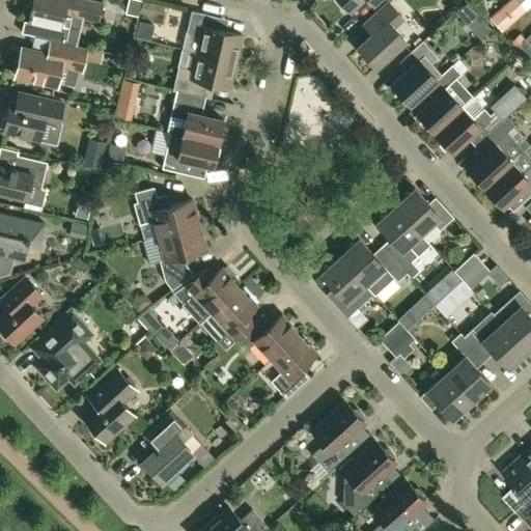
[(68,44),(75,16),(98,22),(102,3),(89,0),(32,0),(27,21),(42,25),(38,36),(68,44)]
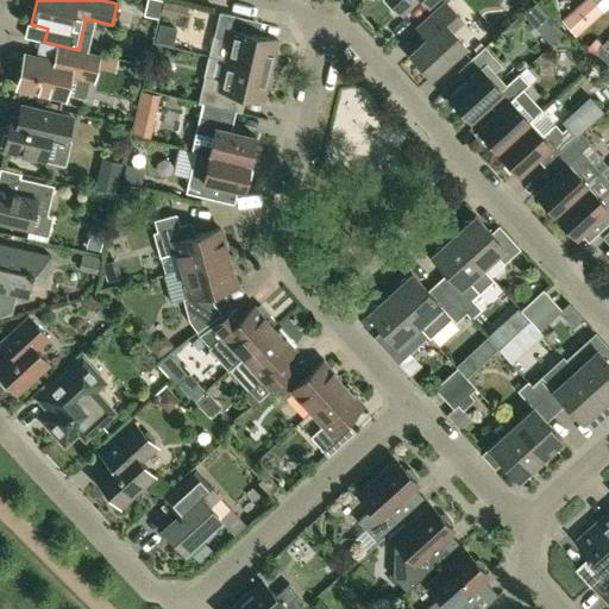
[(146,0),(144,16),(157,18),(161,0),(146,0)]
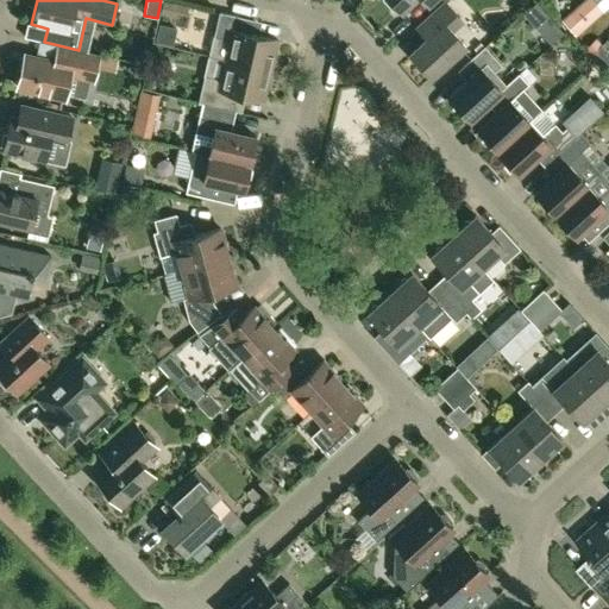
[(382,0),(391,10),(396,8),(400,12),(413,0),(432,0),(434,1),(435,0),(382,0)]
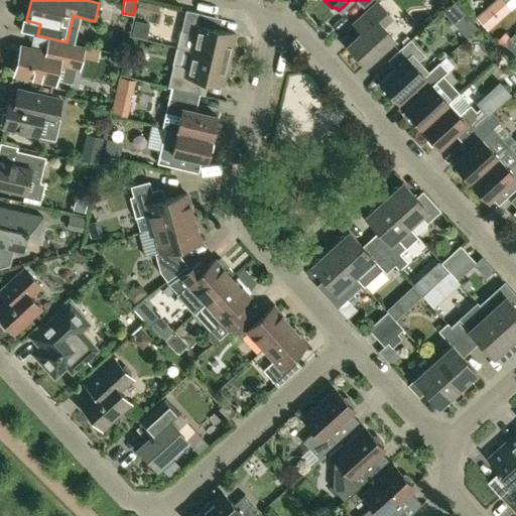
[(511,10),(501,0),(495,0),(476,18),(488,30),(511,10)]
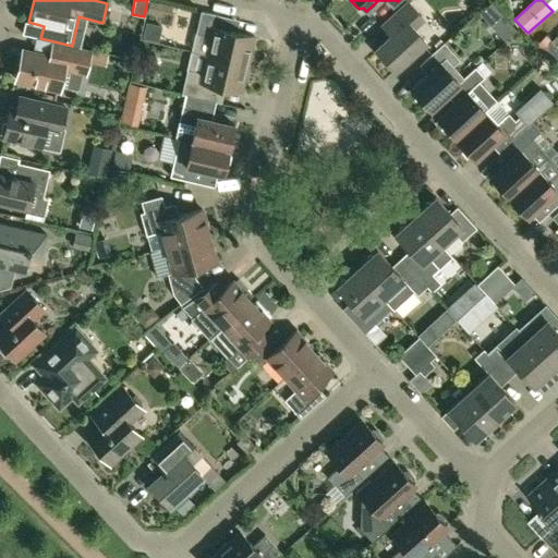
[(490,1),(478,12),(490,25),(502,14),(490,1)]
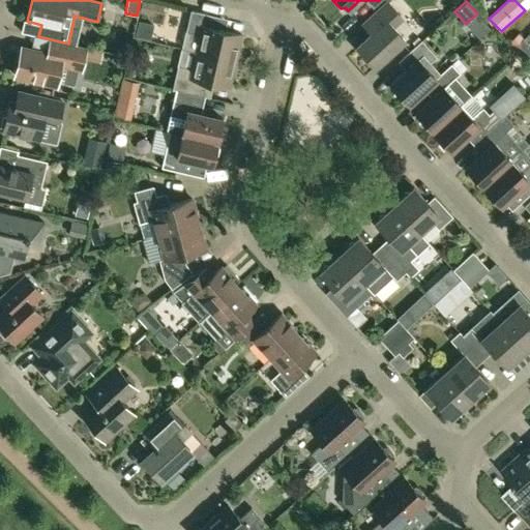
[(391,27),(401,19),(386,2),(367,19),(377,28),(356,47),(374,66),(404,39),(391,27)]
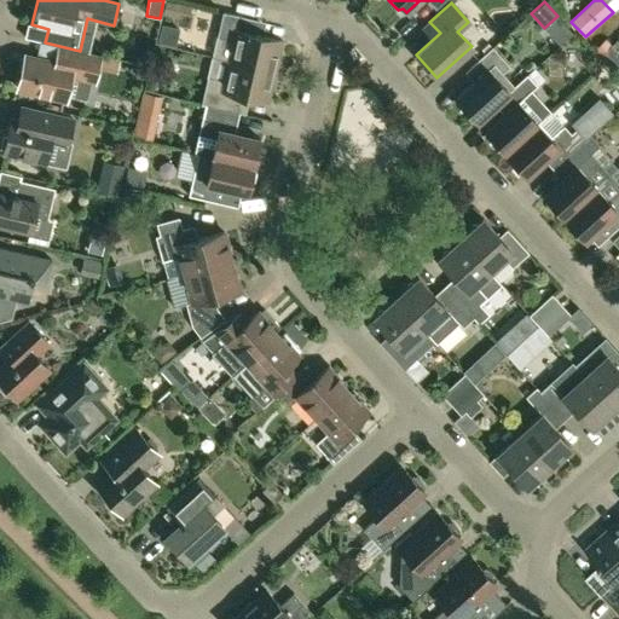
[(223,12),(212,57),(275,71),(282,41),(238,30),(242,16),(223,12)]
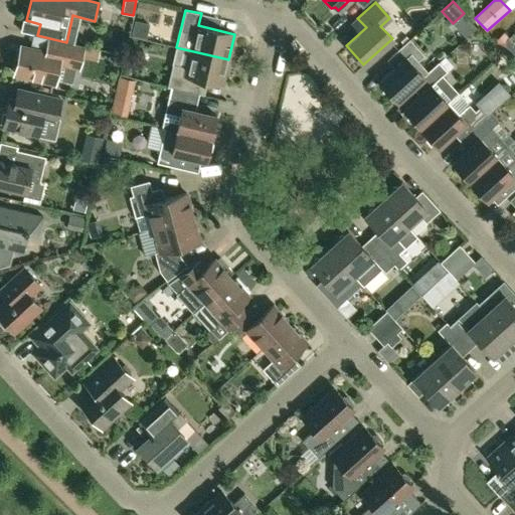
[(72,83),(75,67),(77,68),(80,54),(90,56),(92,47),(82,46),(49,38),(46,52),(20,46),(20,48),(17,48),(14,50),(12,61),(14,64),(16,64),(14,73),(53,82),(54,79),(72,83)]
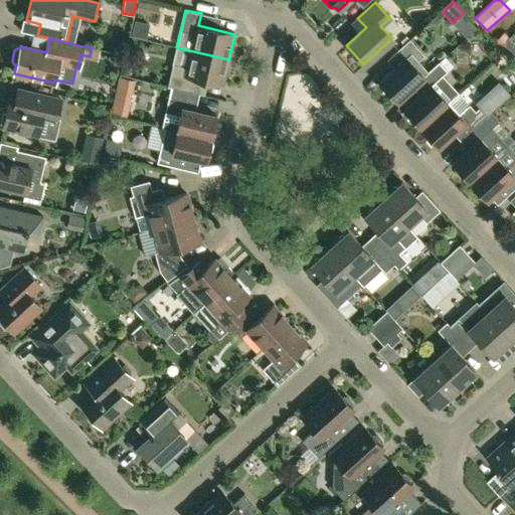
[(498,48),(512,64),(514,61),(514,45),(508,38),(498,48)]
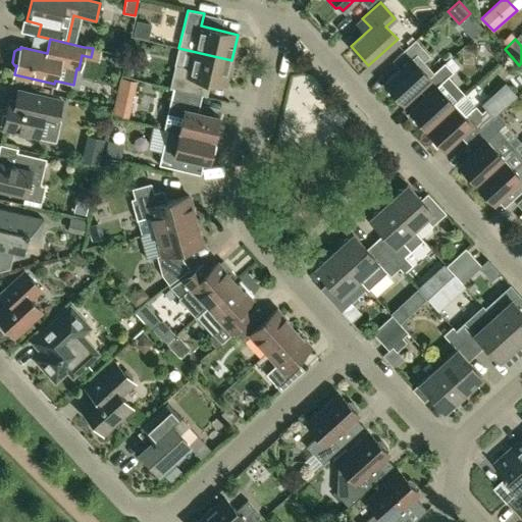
[(384,83),(401,102),(428,76),(433,72),(423,61),(429,56),(414,40),(396,57),(403,65),(384,83)]
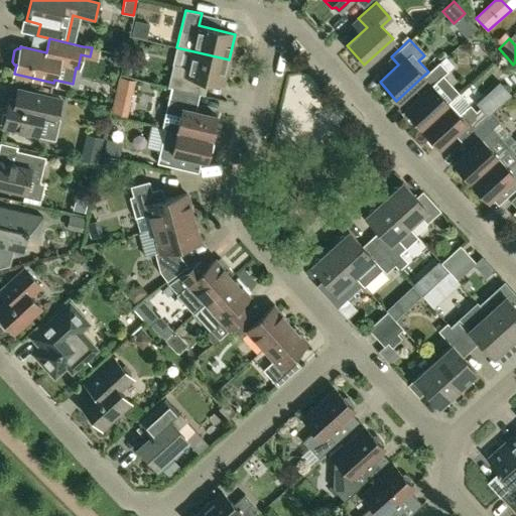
[(223,85),(229,59),(176,47),(167,87),(195,93),(198,79),(223,85)]
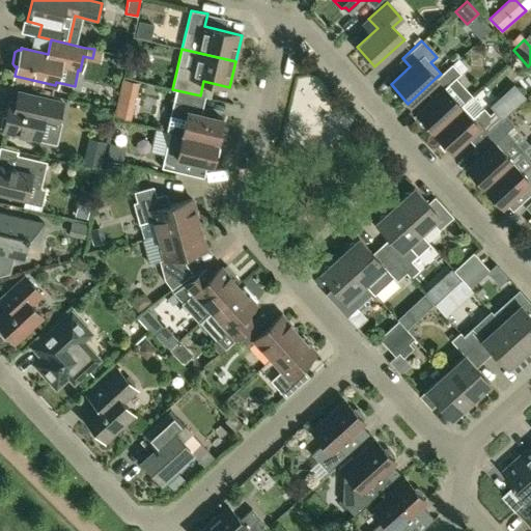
[(436,78),(408,104),(409,104),(428,86),(436,94),(416,112),(434,131),(472,95),(462,84),(455,78),(460,74),(451,64),(441,74),(436,78)]
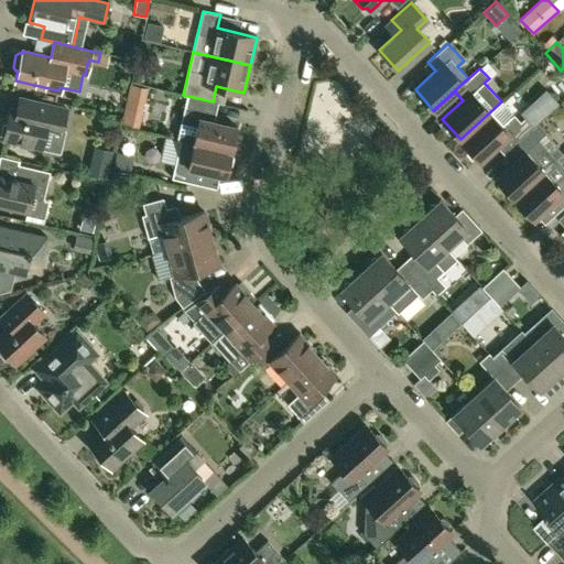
[(217,102),(213,101),(183,95),(187,96),(184,109),(176,139),(230,151),(235,148),(237,139),(234,136),(236,126),(213,121),(217,102)]
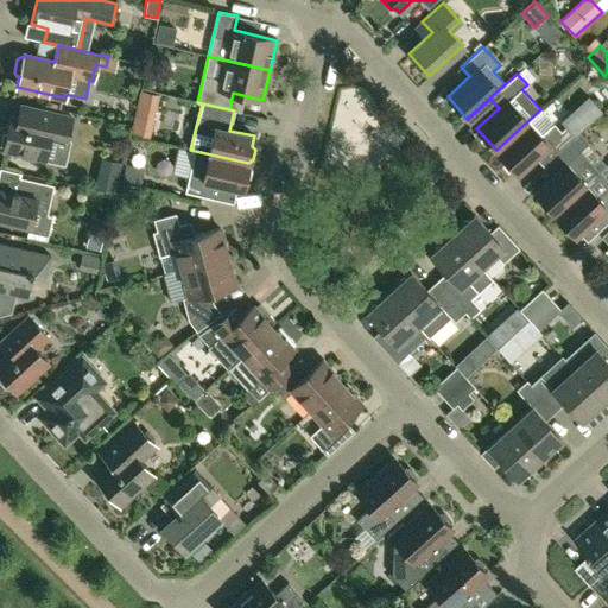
[(20,105),(17,119),(10,116),(2,150),(44,159),(44,160),(65,165),(70,141),(65,140),(70,116),(20,105)]
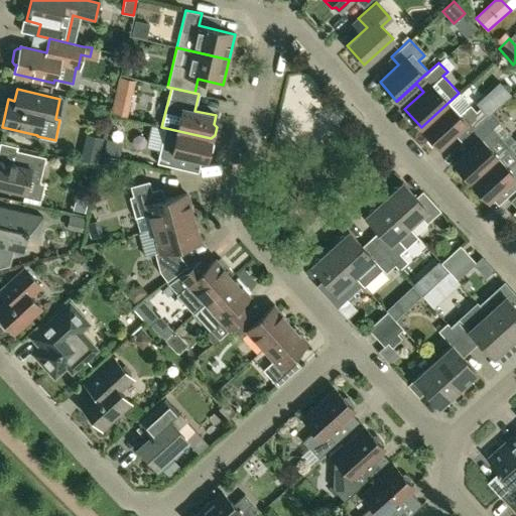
[(459,93),(421,127),(438,146),(457,129),(465,137),(487,117),(479,109),(476,112),(469,105),(459,93)]
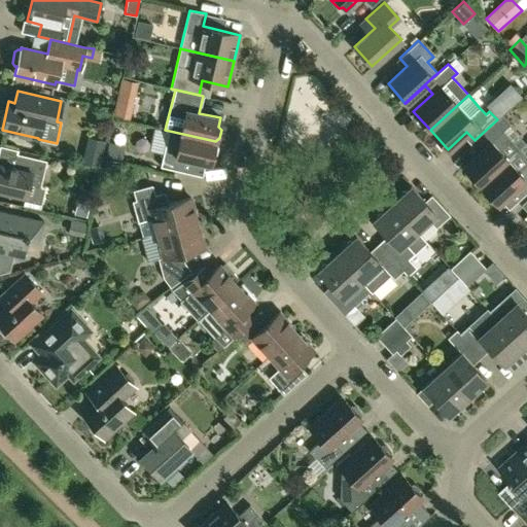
[(497,95),(485,105),(497,118),(508,108),(497,95)]
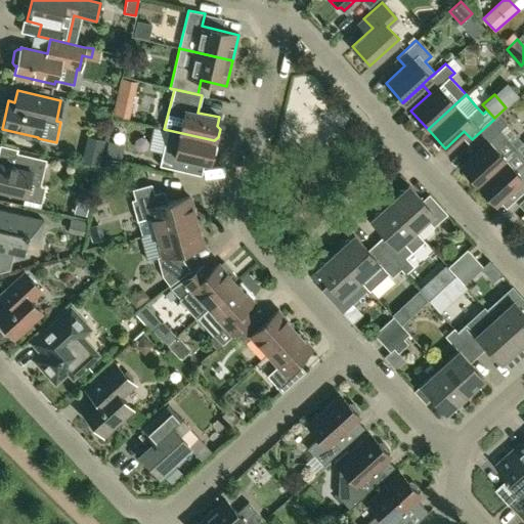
[(460,165),(477,184),(519,146),(494,119),(472,139),(479,147),(460,165)]
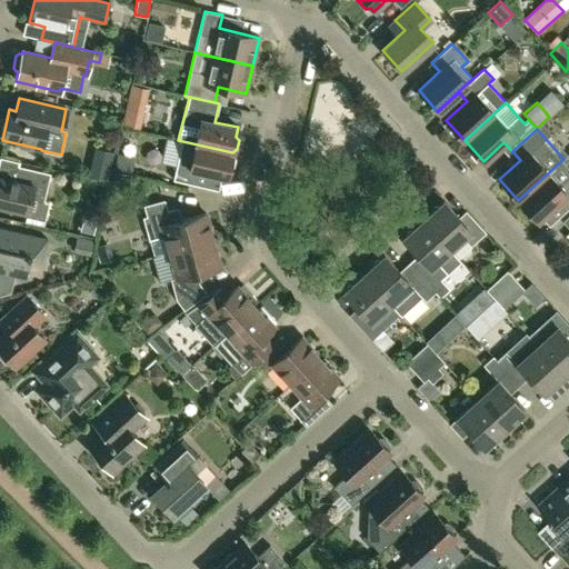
[(232,152),(178,140),(178,141),(165,138),(160,161),(176,166),(172,180),(213,189),(217,176),(227,178),(228,169),(232,166),(235,158),(232,153),(232,152)]
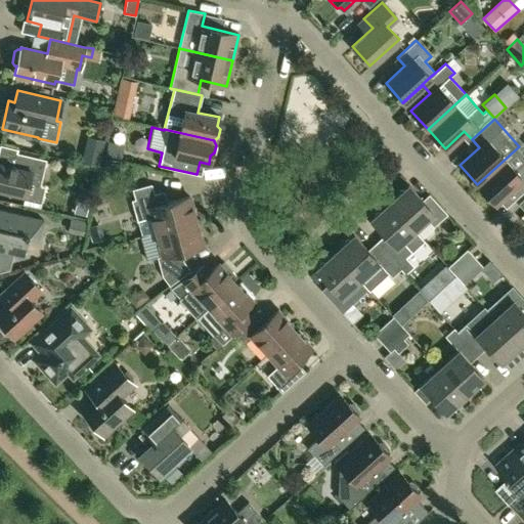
[(523,151),(519,146),(477,184),(494,203),(514,185),(521,193),(523,190),(523,151)]
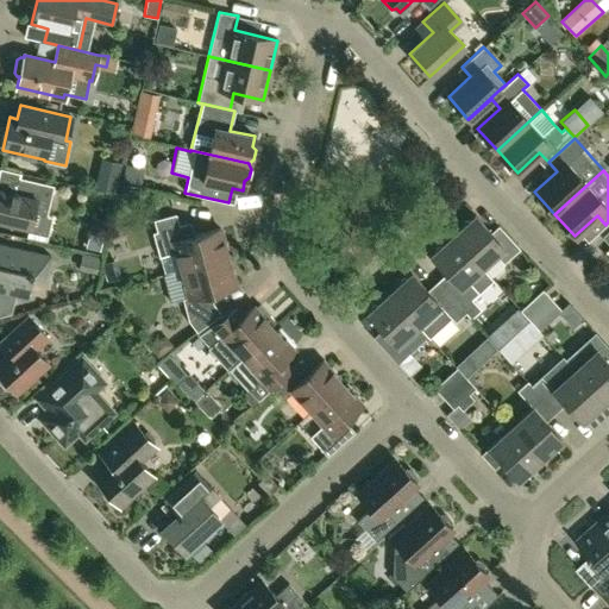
[(51,218),(46,217),(54,186),(18,177),(14,193),(0,189),(0,220),(27,227),(26,234),(48,238),(51,218)]
